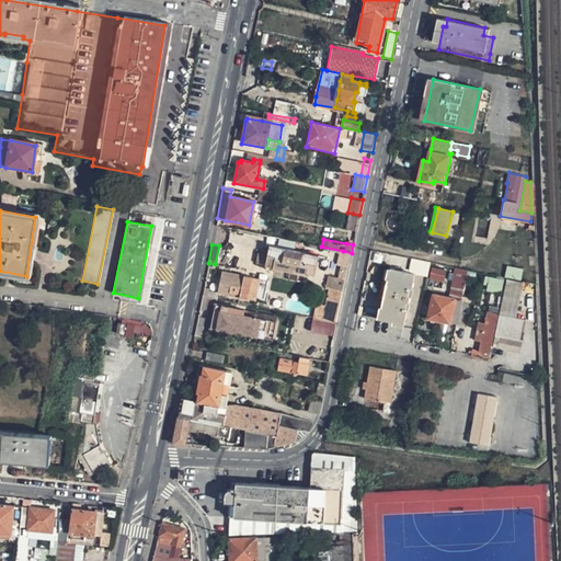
[(267,255),(266,264),(273,266),(273,267),(307,274),(307,273),(316,274),(320,254),(270,244),(267,255)]
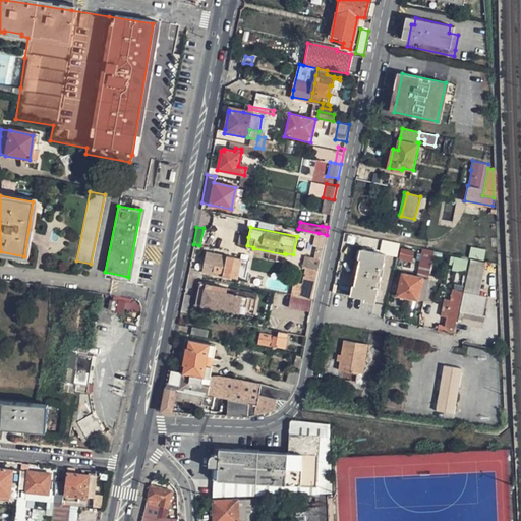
[(247,245),(248,237),(240,236),(239,244),(247,245)]
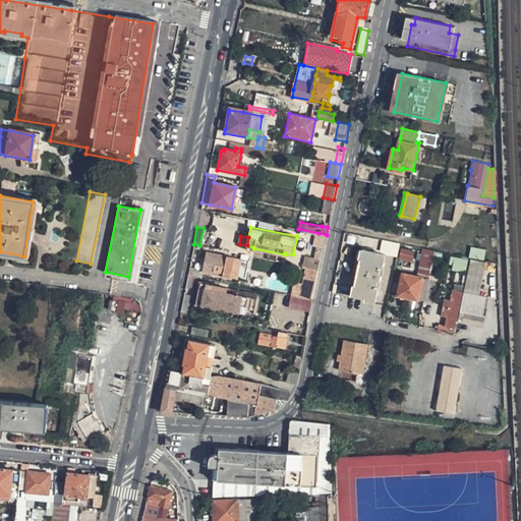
[(377,306),(387,256),(396,258),(399,245),(383,242),(380,255),(361,251),(353,300),(365,302),(365,304),(377,306)]
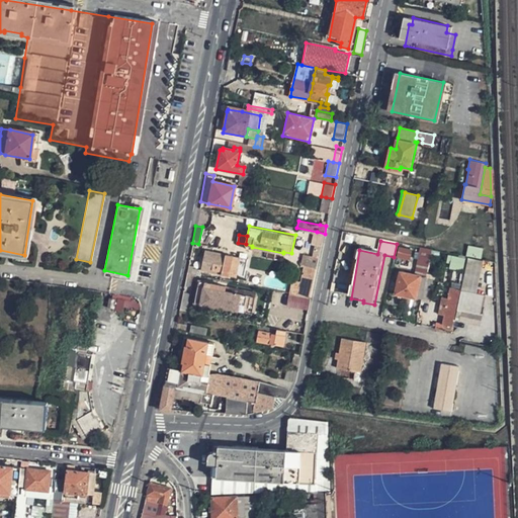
[(468,247),(467,256),(482,257),(482,248),(468,247)]
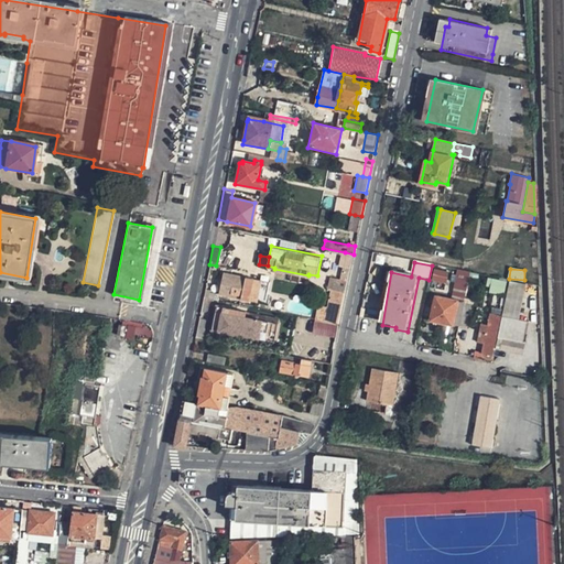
[(433,270),(432,281),(446,282),(447,271),(433,270)]
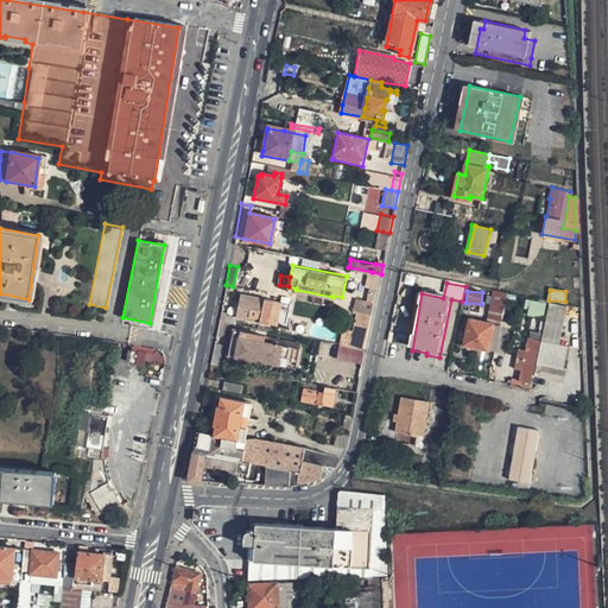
[(492,305),(504,309),(507,295),(494,292),(492,305)]
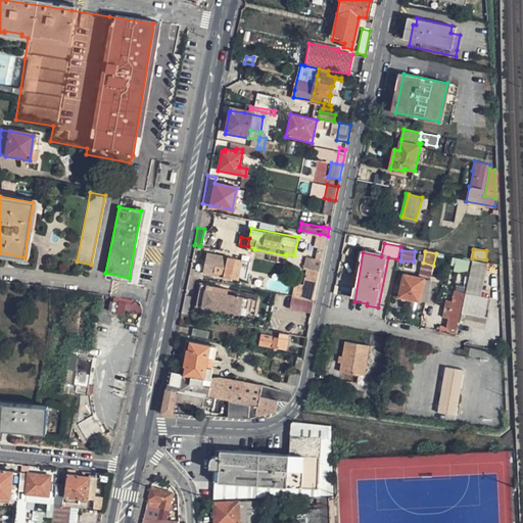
[(206,253),(202,273),(239,279),(240,270),(242,262),(242,259),(206,253)]
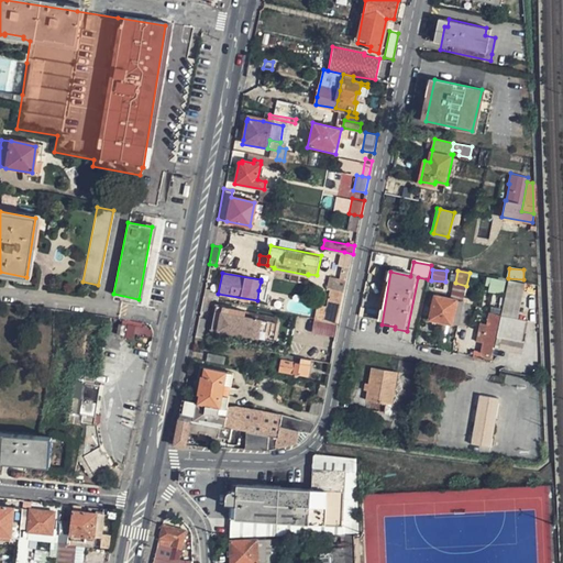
[(348,282),(330,278),(328,288),(331,288),(345,291),(348,282)]
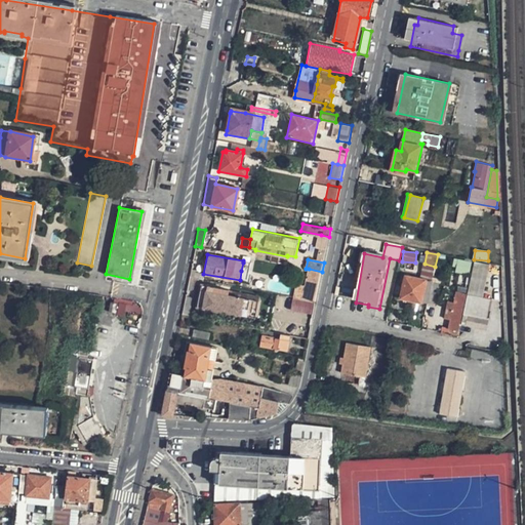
[(454,260),(454,273),(470,273),(470,260),(454,260)]
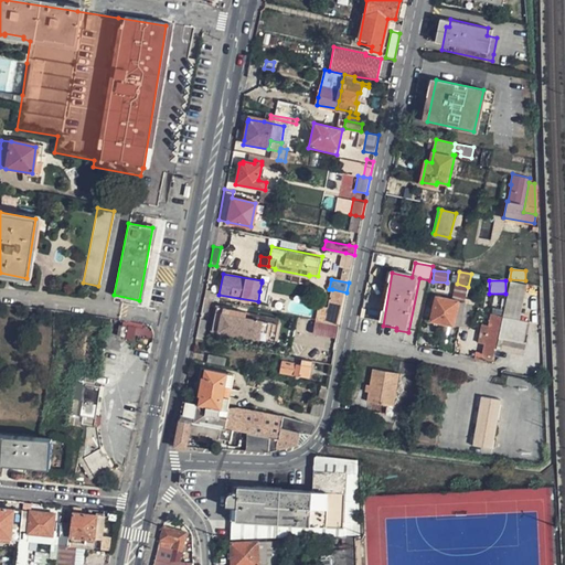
[(526,284),(510,280),(501,316),(501,318),(519,321),(520,319),(526,284)]
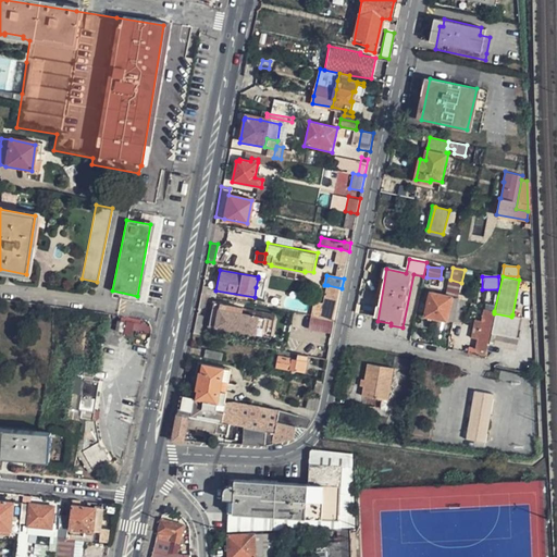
[(265,281),(258,279),(256,287),(264,289),(265,281)]
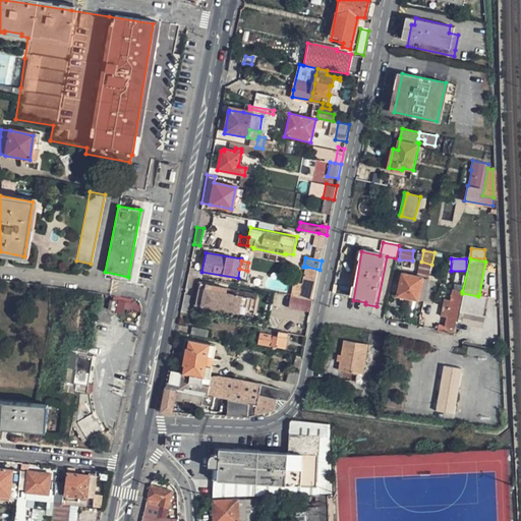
[(315,287),(320,270),(306,267),(303,284),(296,283),(293,296),(306,298),(313,299),(315,287)]
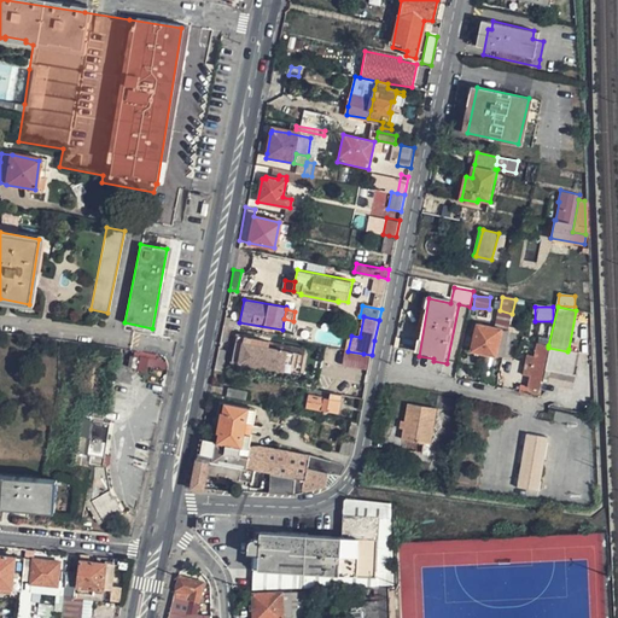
[(472,350),(502,356),(508,333),(477,327),(472,350)]
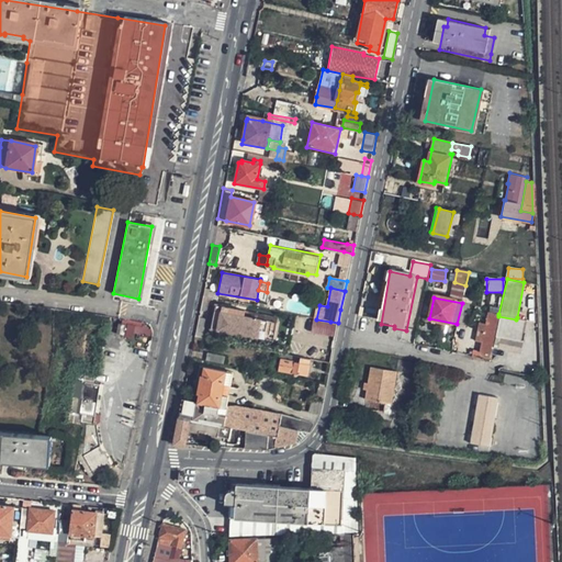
[(462,303),(457,324),(465,325),(470,304),(462,303)]
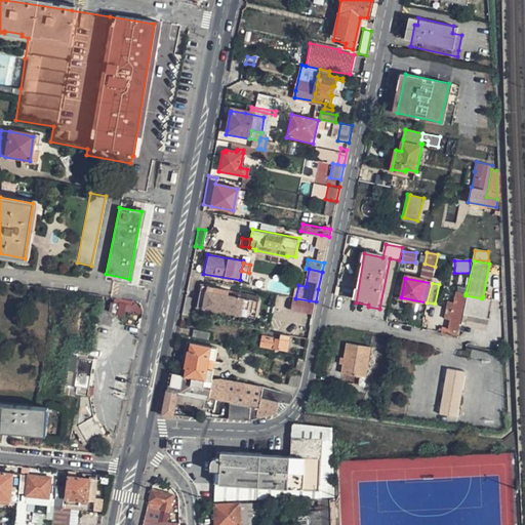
[(229,291),(201,285),(197,308),(254,320),(258,303),(228,296),(229,291)]
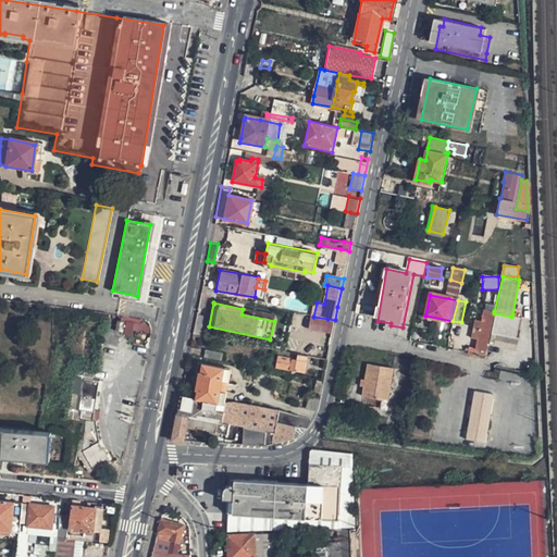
[(475,349),(485,351),(487,345),(490,334),(494,313),(494,311),(484,310),(482,320),(481,326),(475,325),(473,338),(479,339),(475,349)]
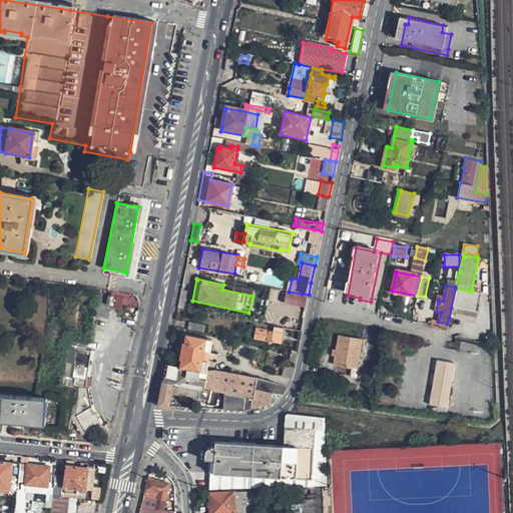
[(477,314),(481,293),(472,290),(471,292),(455,289),(451,308),(477,314)]
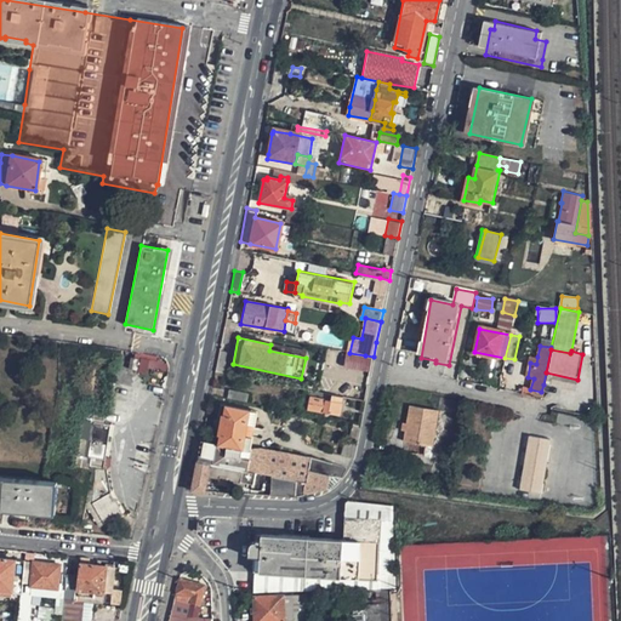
[(137,352),(134,354),(131,369),(147,372),(149,366),(167,370),(169,363),(160,355),(137,352)]
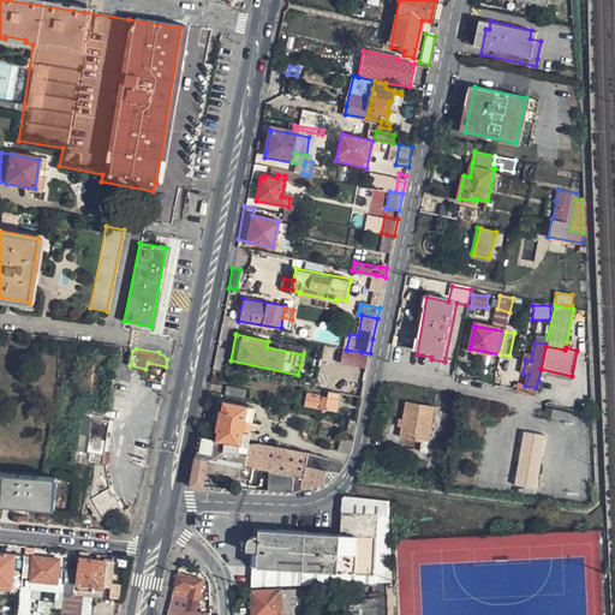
[(568,387),(572,376),(541,369),(538,381),(568,387)]
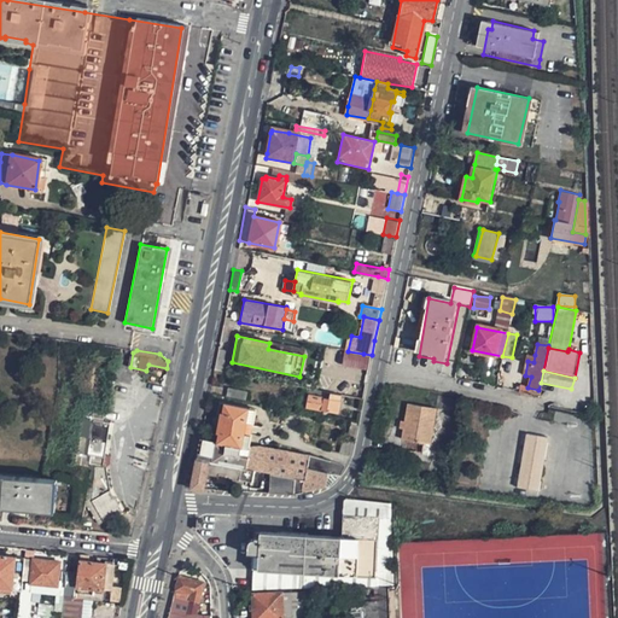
[(228,388),(226,396),(243,400),(244,391),(228,388)]
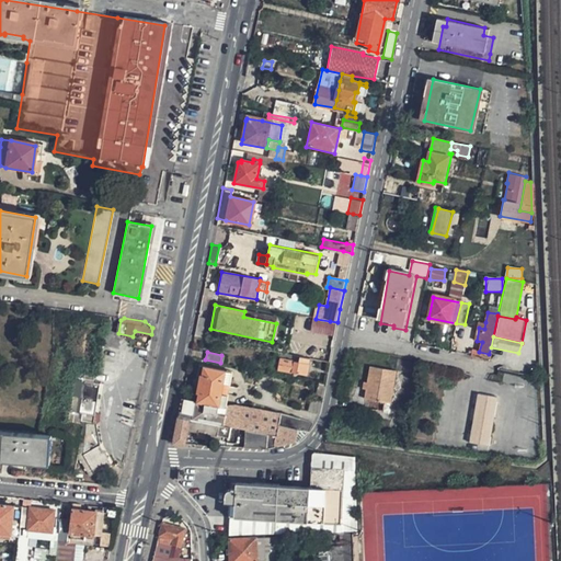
[(279,359),(277,369),(306,375),(308,358),(298,356),(298,362),(279,359)]
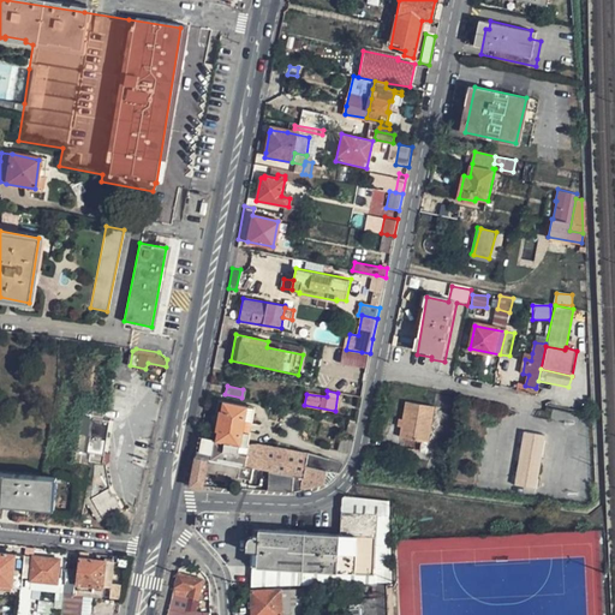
[(309,453),(261,445),(249,446),(256,410),(249,408),(225,402),(219,401),(212,439),(201,437),(196,458),(212,460),(242,466),(272,472),(296,476),(292,493),(300,490),(327,484),(338,473),(344,461),(329,458),(309,453)]
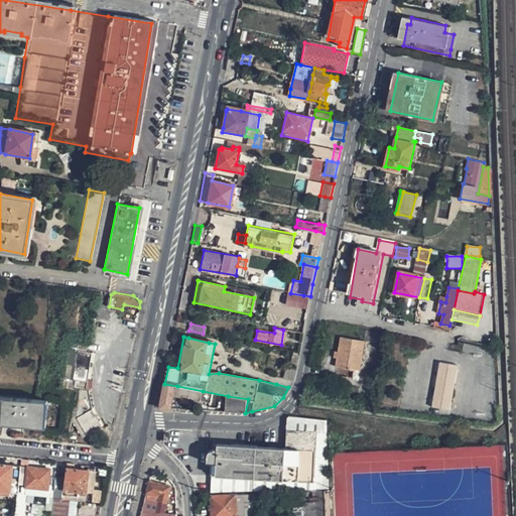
[(355,371),(360,371),(362,357),(363,350),(365,342),(341,338),(335,367),(341,368),(355,371)]
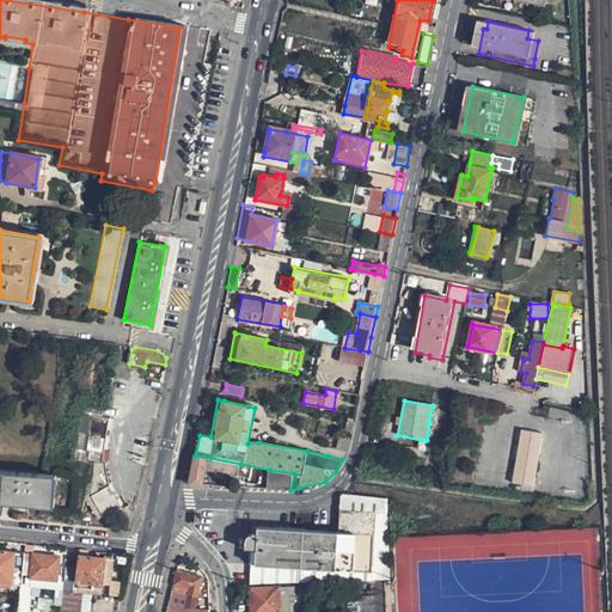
[(75,402),(69,436),(83,439),(86,416),(97,418),(99,405),(75,402)]
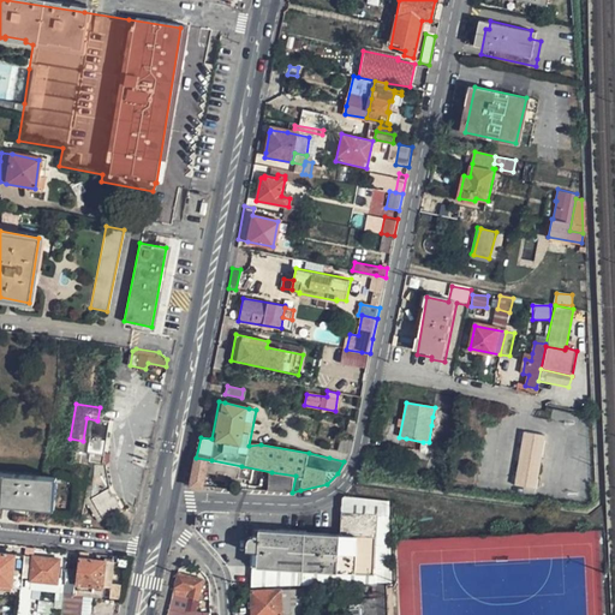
[(97,421),(87,418),(83,441),(82,449),(88,451),(85,463),(94,464),(93,482),(90,481),(84,505),(89,505),(100,521),(121,507),(113,495),(108,488),(109,466),(103,465),(111,423),(97,421)]
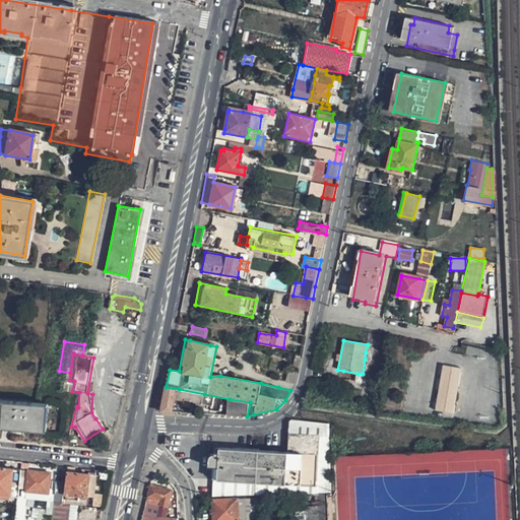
[(443,364),(436,409),(454,412),(462,367),(443,364)]
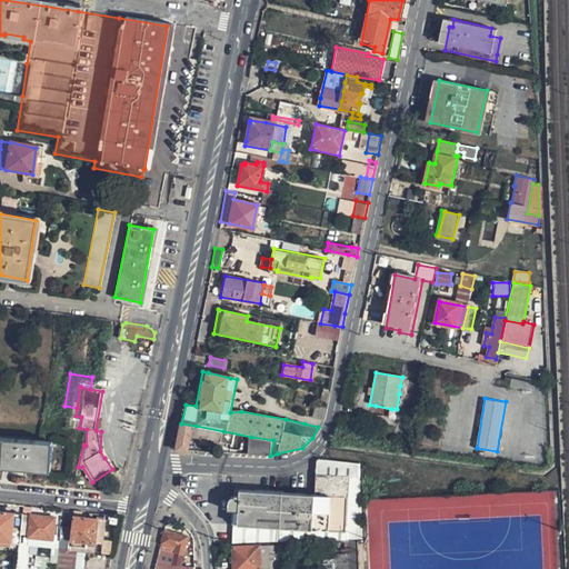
[(376,406),(375,416),(389,418),(391,409),(376,406)]
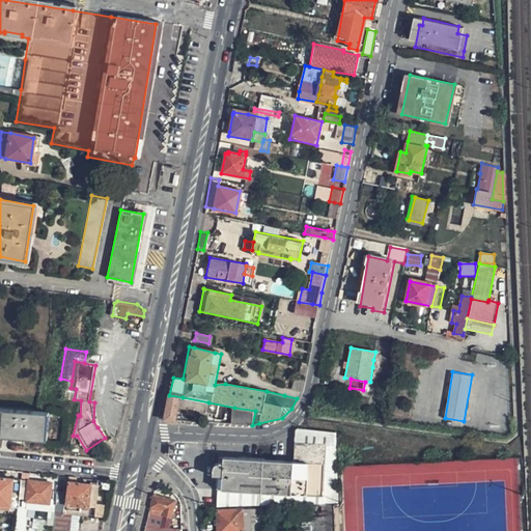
[(169,395),(167,407),(165,421),(175,421),(175,418),(185,419),(186,410),(205,414),(208,402),(183,397),(169,395)]
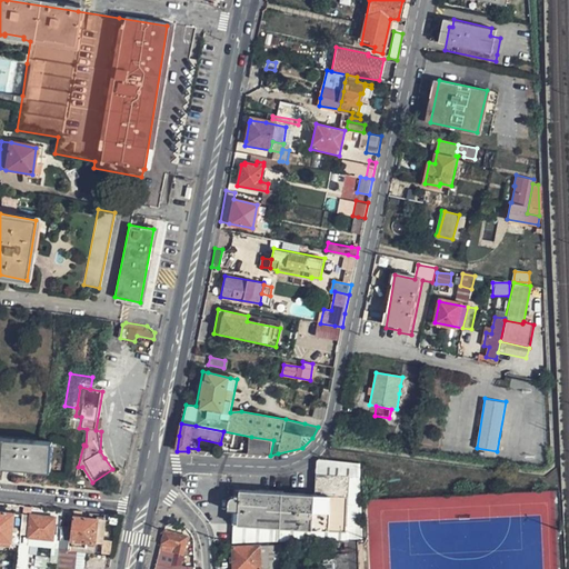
[(0,467),(51,470),(52,440),(0,437),(0,467)]
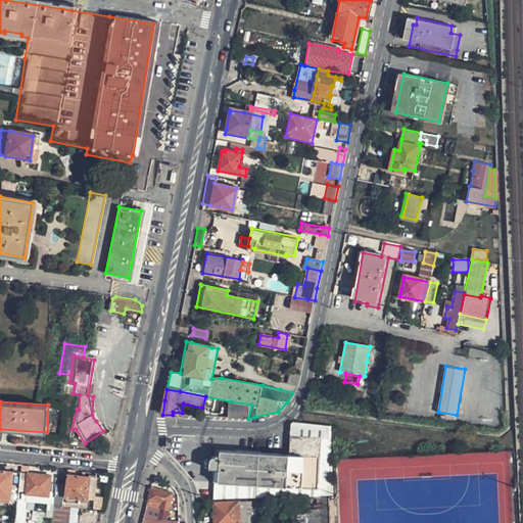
[(227,418),(248,419),(251,405),(231,401),(227,418)]
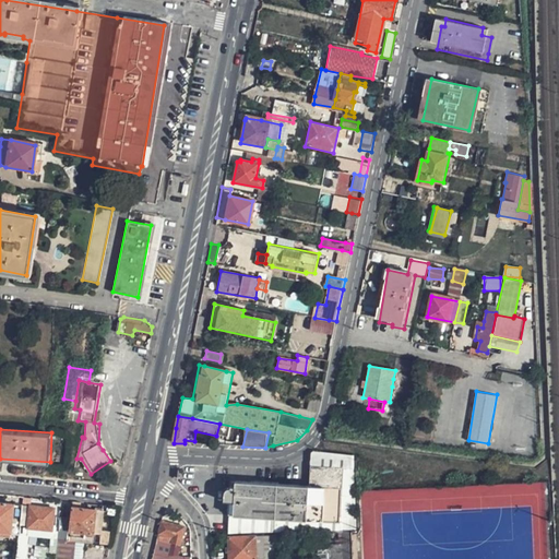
[(308,466),(307,487),(341,490),(342,467),(353,467),(353,455),(313,452),(308,456),(308,466)]
